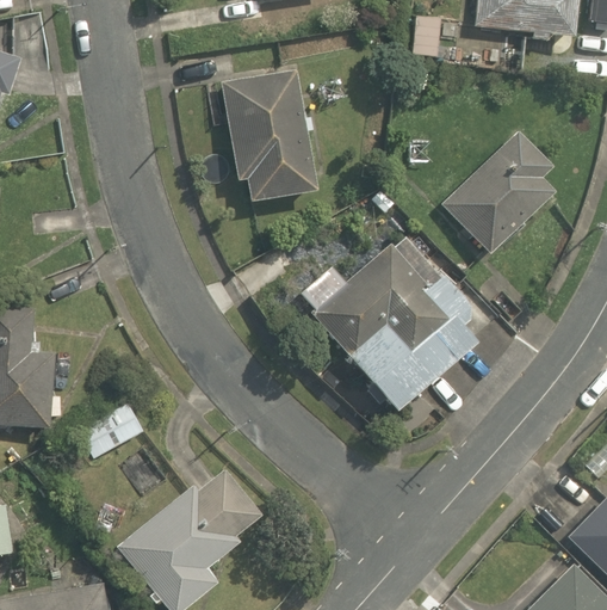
[(532,39),(549,42),(550,35),(574,38),(578,0),(477,0),(475,25),(532,32),(532,39)]
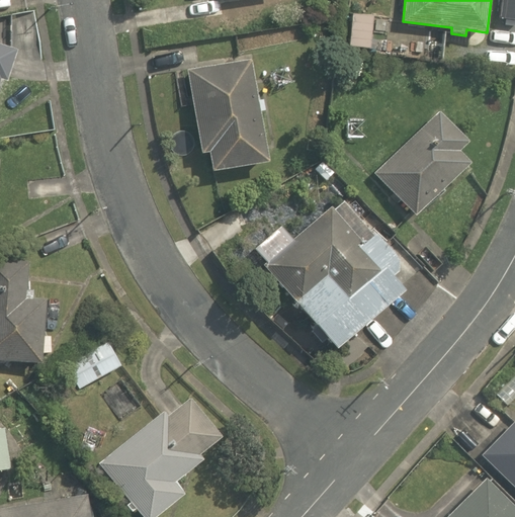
[(0,81),(1,80),(6,82),(16,52),(0,46),(0,81)]
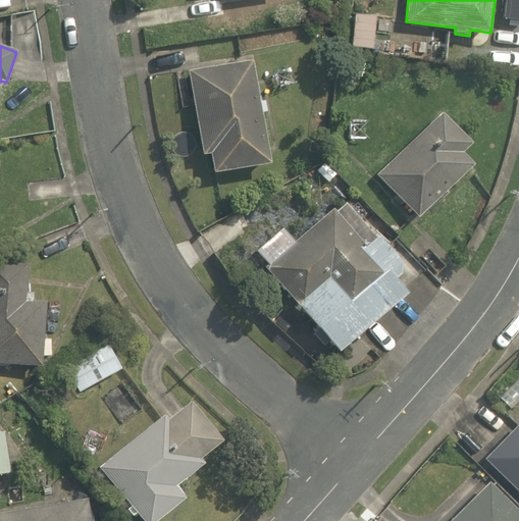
[(211,153),(214,172),(270,163),(254,60),(190,71),(203,155),(211,153)]
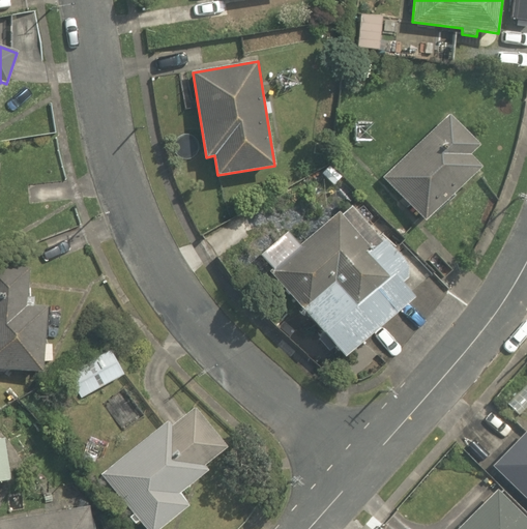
[(383,176),(423,221),(481,168),(469,153),(478,145),(450,115),(383,176)]
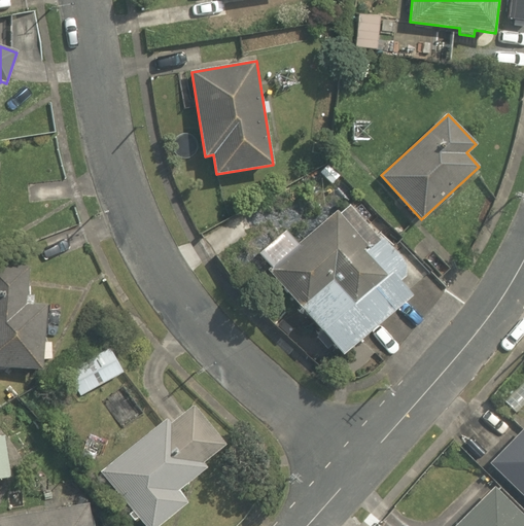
[(11,148),(0,146),(0,161),(10,162),(11,148)]
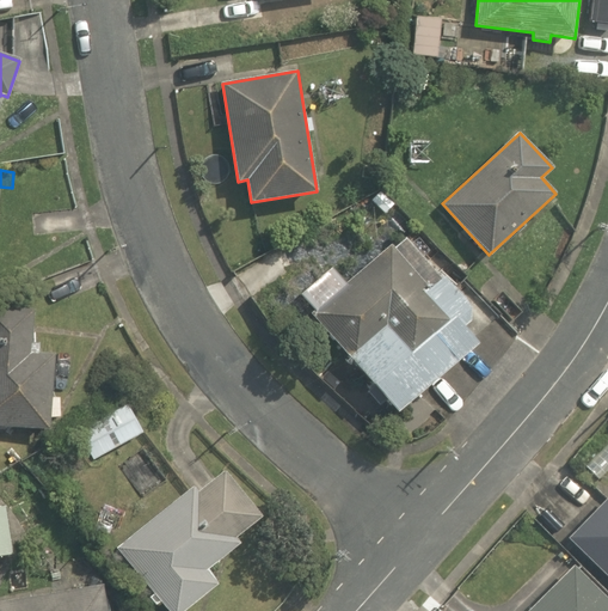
[(392,243),(305,312),(384,411),(485,331),(435,267),(421,279),(392,243)]
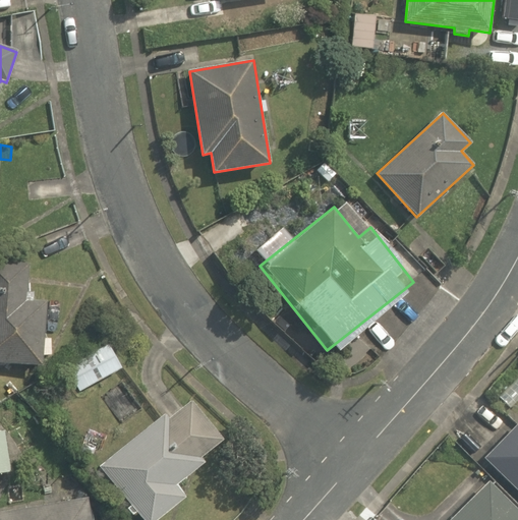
[(234,227),(248,220),(242,209),(229,217),(234,227)]
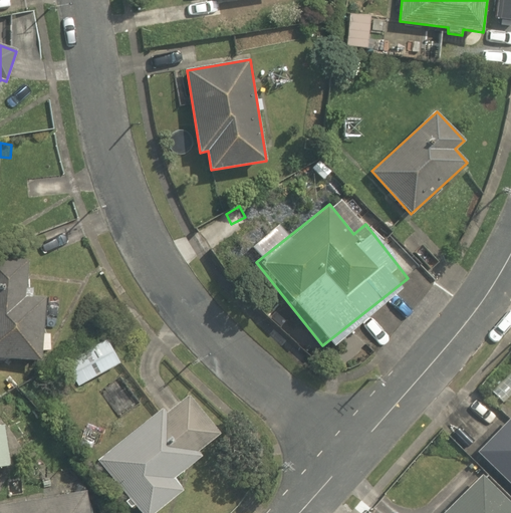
[(23,257),(0,255),(0,355),(33,358),(37,298),(20,297),(23,257)]
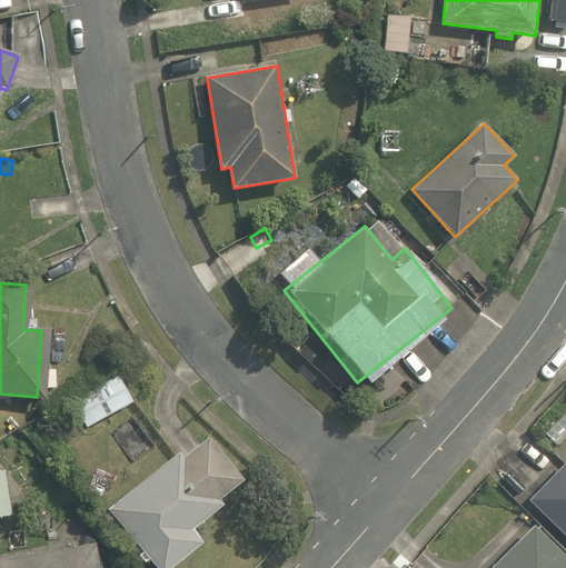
[(119,370),(67,402),(85,430),(136,398),(119,370)]
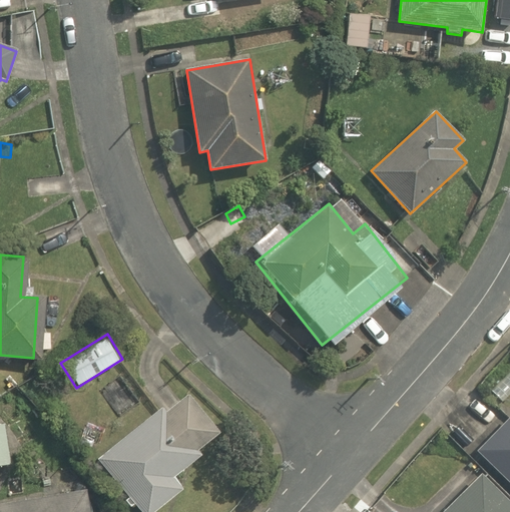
[(89,452),(135,511),(151,511),(178,491),(167,477),(193,456),(188,450),(214,429),(184,390),(163,407),(157,399),(89,452)]
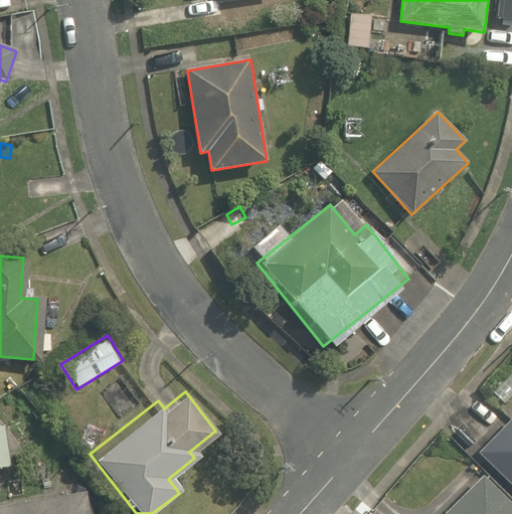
[(511,415),(474,455),(511,490),(511,415)]
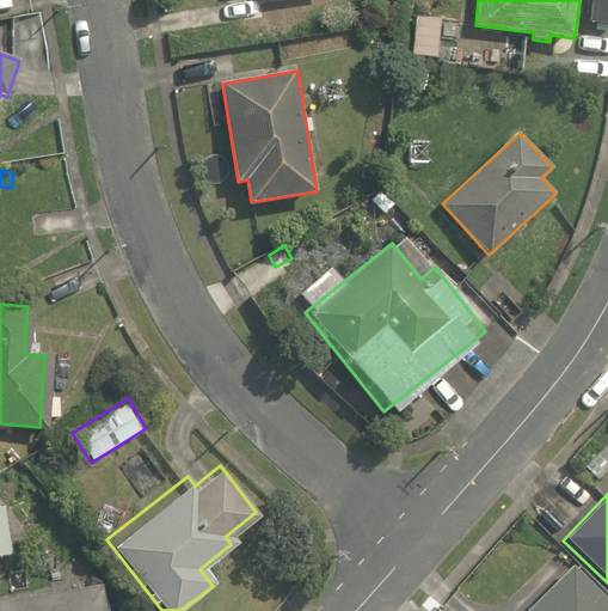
[(607,604),(571,569),(529,610),(607,610),(607,604)]
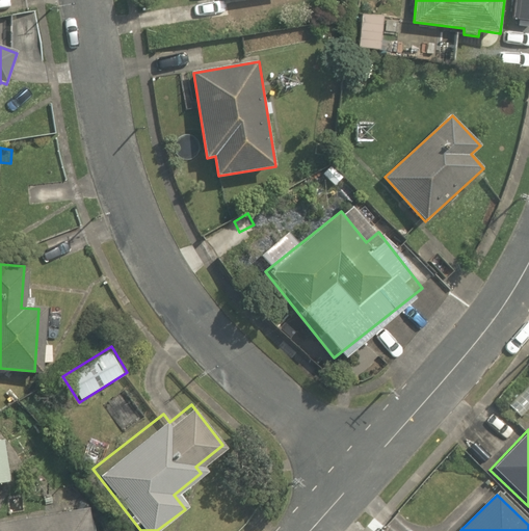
[(85,530),(82,506),(0,520),(0,530),(85,530)]
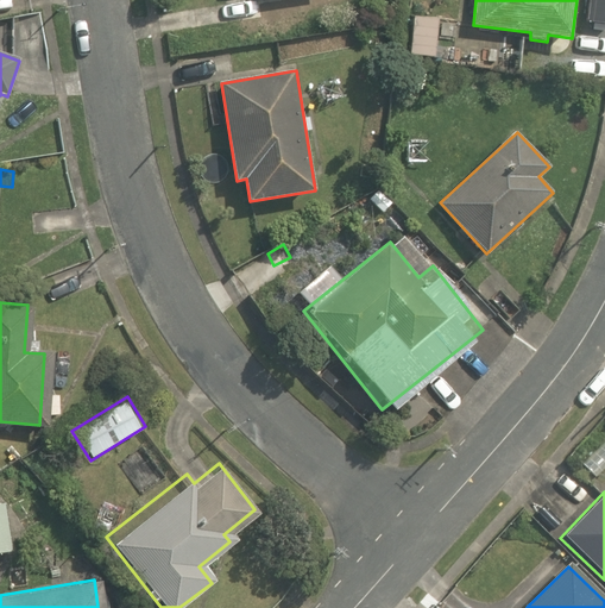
All buildings are outlined.
